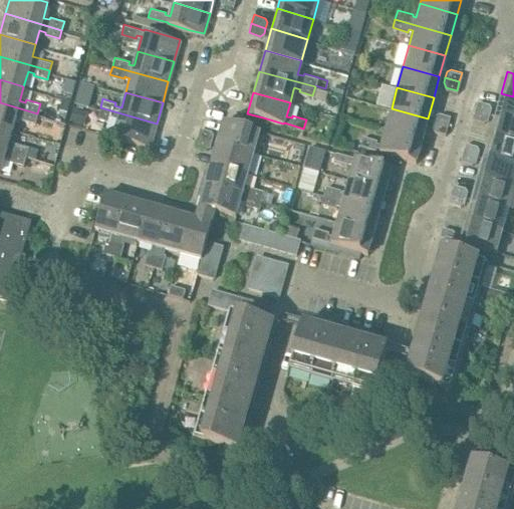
[(513,119),(513,96),(501,93),(495,114),(513,119)]
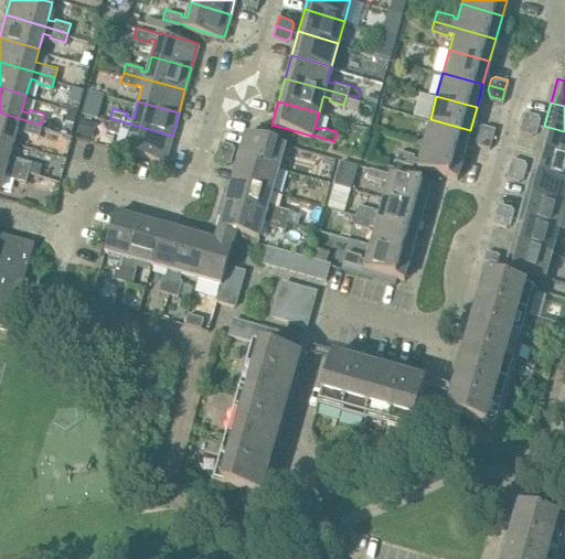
[(522,120),(537,125),(540,118),(537,114),(525,110),(522,120)]
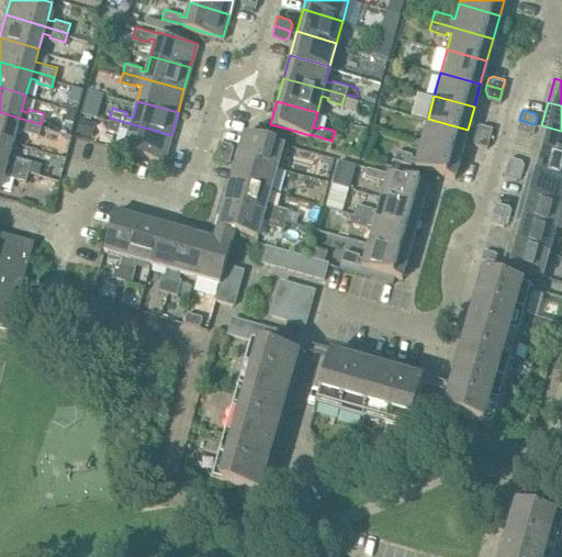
[(0,112),(0,136),(13,141),(17,127),(38,133),(41,124),(0,112)]
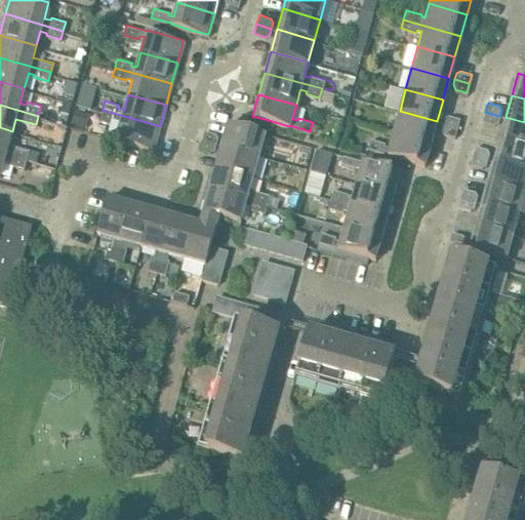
[(103,110),(99,119),(115,123),(115,121),(120,122),(120,125),(116,137),(128,142),(131,143),(153,149),(154,149),(160,126),(103,110)]
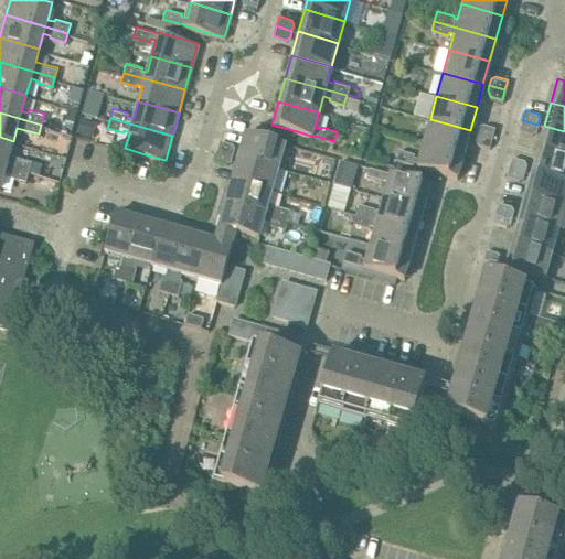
[(430,119),(424,142),(464,153),(470,130),(430,119)]
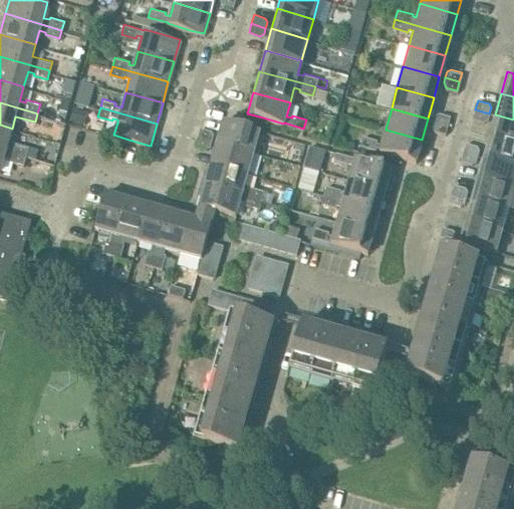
[(489,113),(475,109),(473,117),(484,121),(488,119),(489,113)]
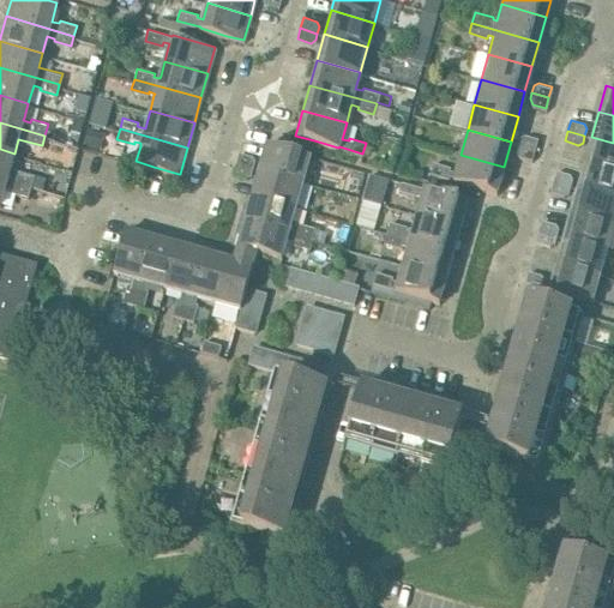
[(517,143),(534,148),(537,137),(525,133),(519,136),(517,143)]
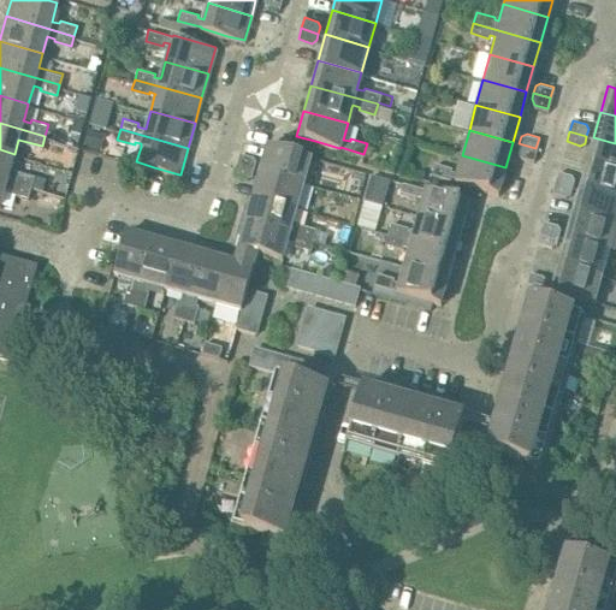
[(615,170),(615,143),(593,137),(586,163),(615,170)]
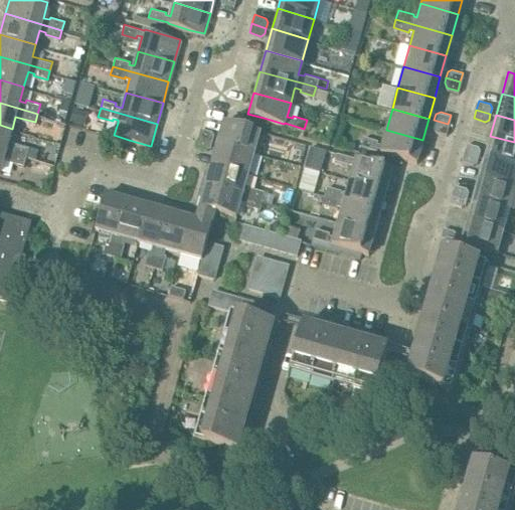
[(260,130),(223,120),(217,141),(253,152),(260,130)]
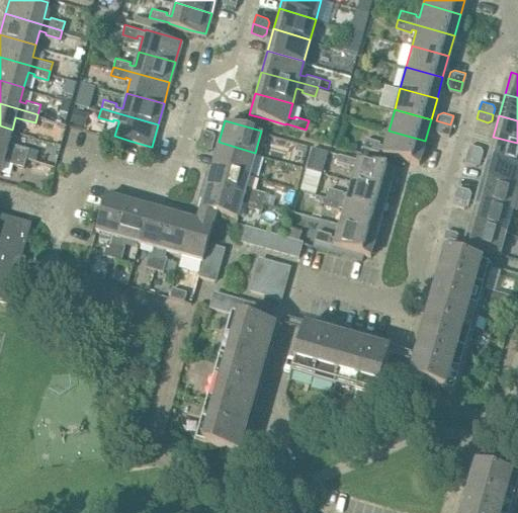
[(450,124),(436,120),(435,125),(437,130),(448,134),(450,124)]
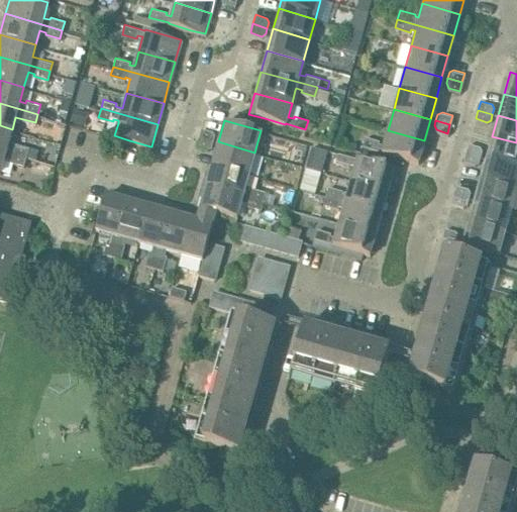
[(0,125),(0,147),(26,156),(28,146),(15,142),(13,146),(7,143),(8,140),(12,129),(0,125)]
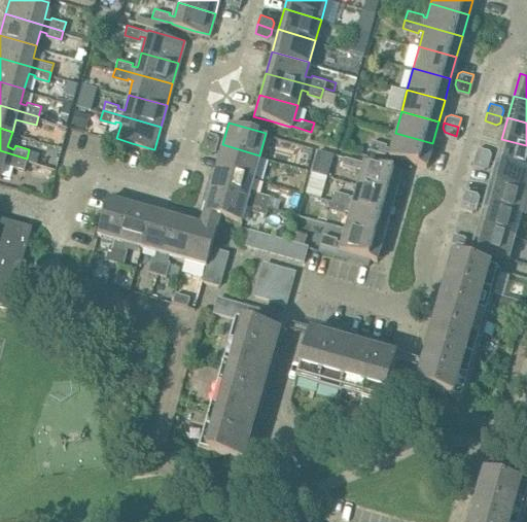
[(203,139),(216,143),(218,136),(216,133),(205,130),(203,139)]
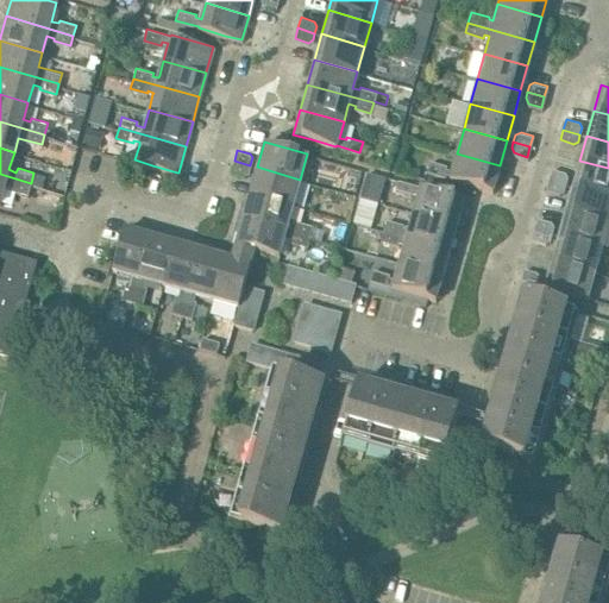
[(450,178),(476,186),(493,190),(500,165),(457,154),(453,165),(452,169),(446,168),(447,164),(431,159),(427,171),(450,177),(450,178)]
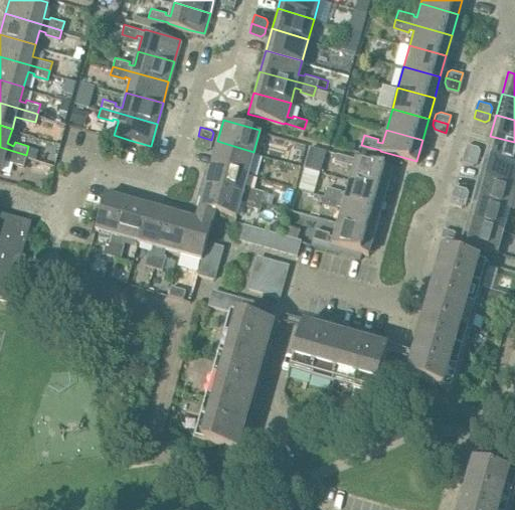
[(211,140),(198,136),(195,145),(206,148),(209,146),(211,140)]
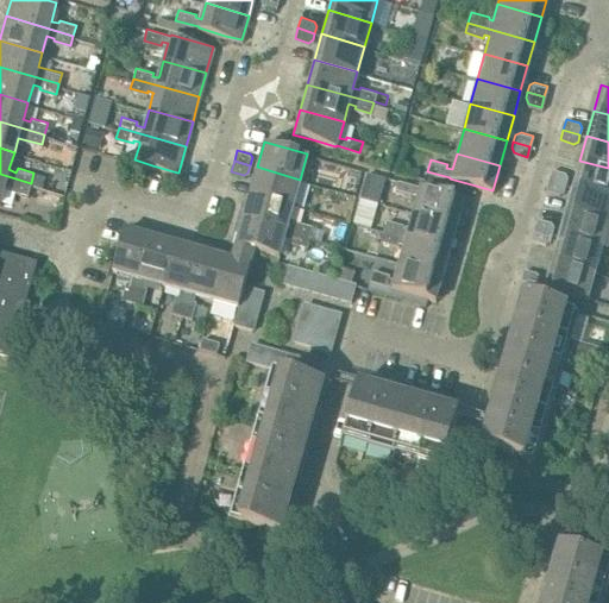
[(608,195),(608,168),(579,161),(572,184),(608,195)]
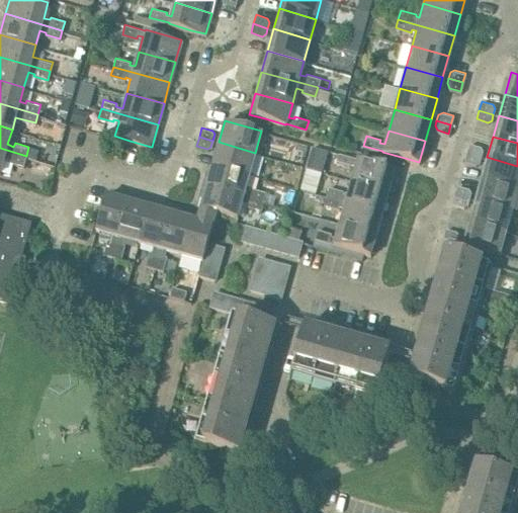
[(249,173),(255,153),(219,142),(212,163),(249,173)]
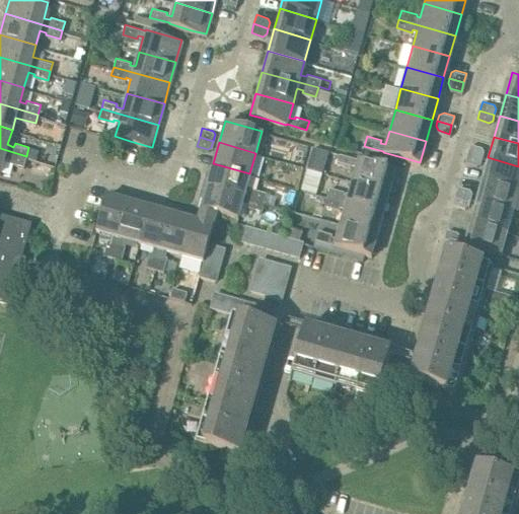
[(468,152),(483,156),(484,150),(482,146),(470,143),(468,152)]
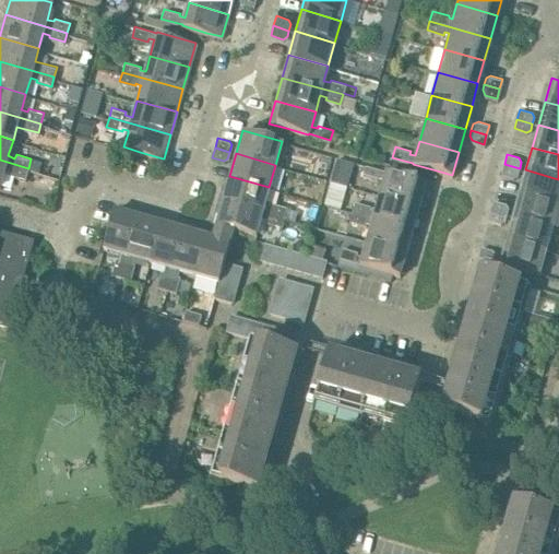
[(335,156),(332,168),(351,173),(354,162),(335,156)]
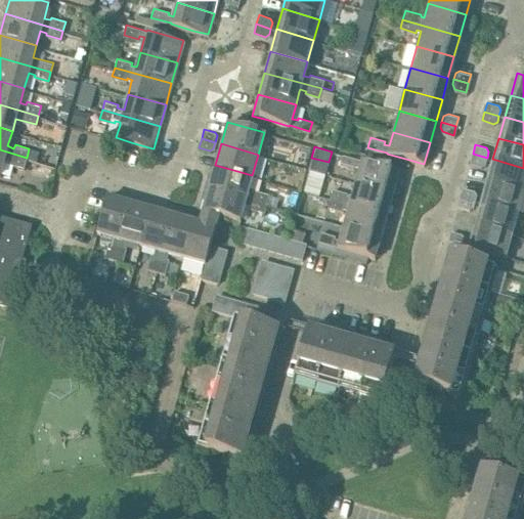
[(0,173),(4,159),(10,160),(9,163),(24,167),(27,158),(0,149),(0,173)]
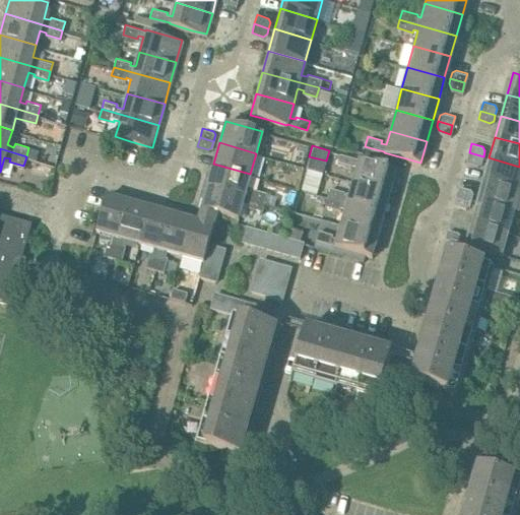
[(483,156),(469,152),(466,162),(477,165),(481,163),(483,156)]
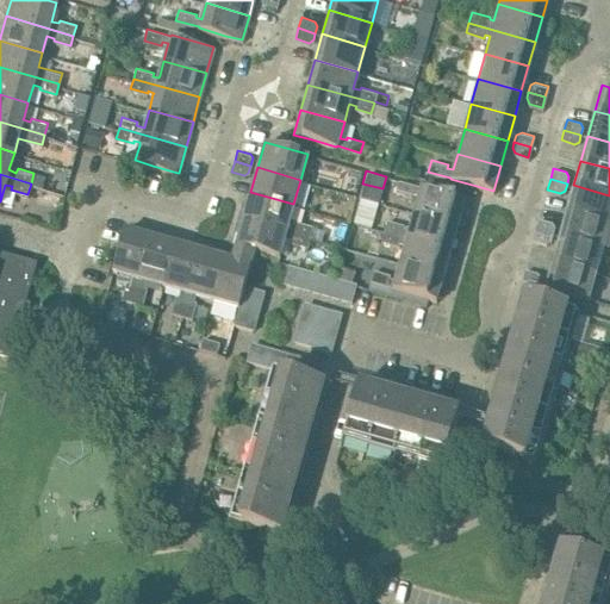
[(465,198),(423,186),(423,187),(398,180),(396,191),(412,195),(414,192),(419,194),(415,211),(458,224),(465,198)]
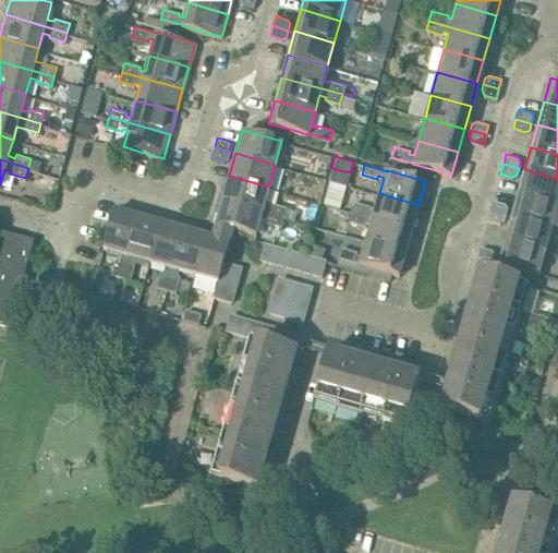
[(557,179),(524,169),(518,193),(557,203),(557,200),(557,179)]
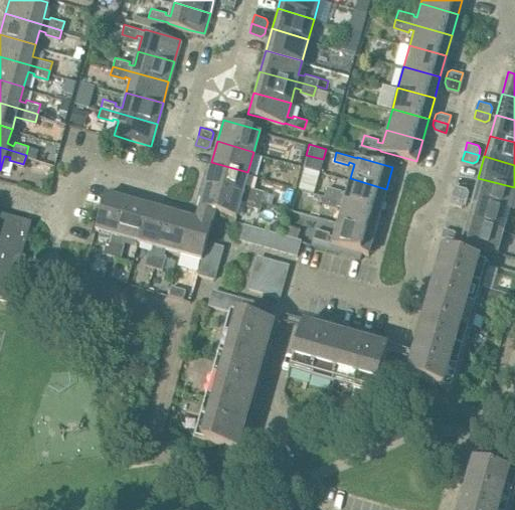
[(211,162),(205,183),(262,199),(265,190),(250,186),(249,188),(243,186),(247,172),(211,162)]
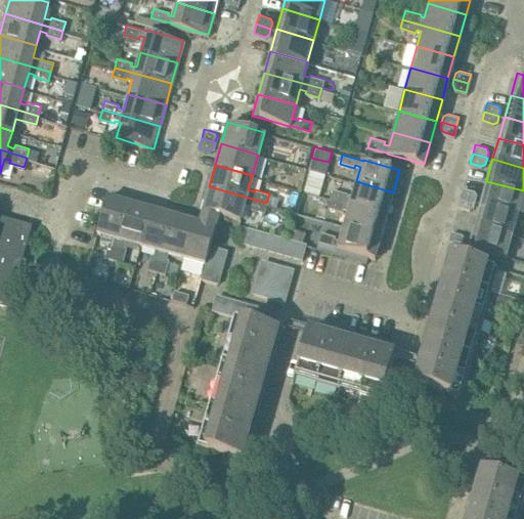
[(387,213),(393,192),(356,181),(352,197),(347,195),(348,192),(333,187),(330,197),(387,213)]
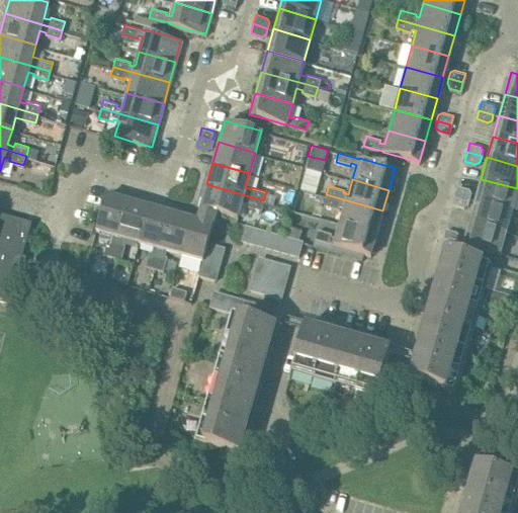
[(511,209),(517,188),(481,179),(476,199),(511,209)]
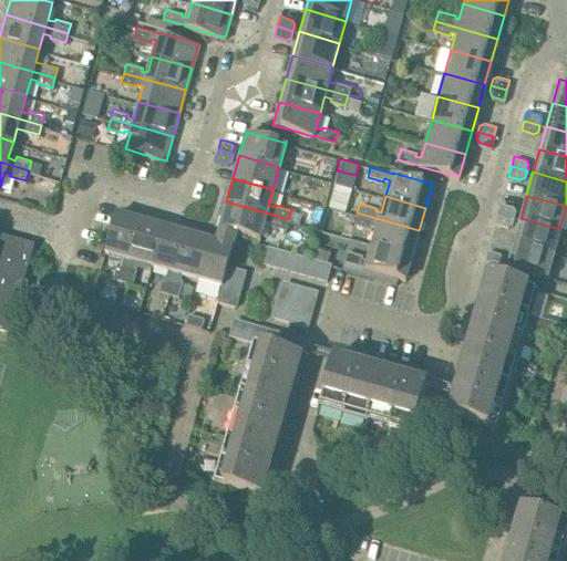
[(226,201),(219,226),(237,230),(251,235),(259,237),(264,221),(265,219),(271,221),(270,224),(286,228),(288,219),(226,201)]
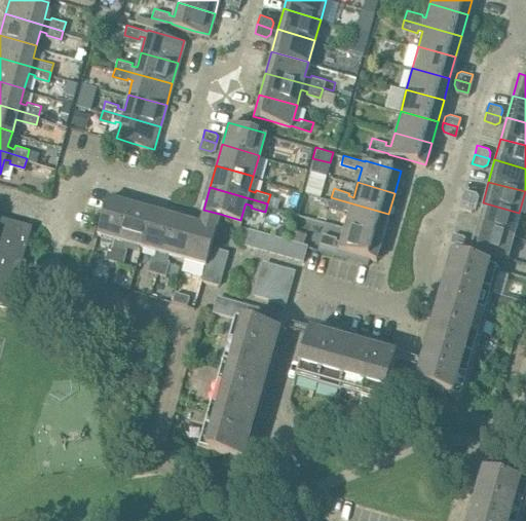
[(462,196),(477,200),(478,195),(477,191),(464,188),(462,196)]
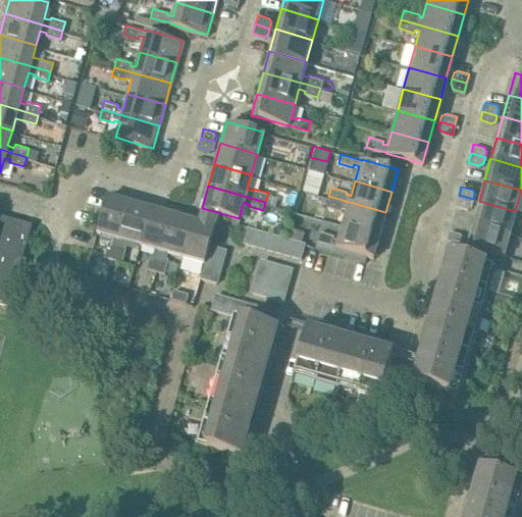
[(107,194),(96,230),(112,236),(110,241),(108,240),(104,254),(113,257),(128,200),(107,194)]
